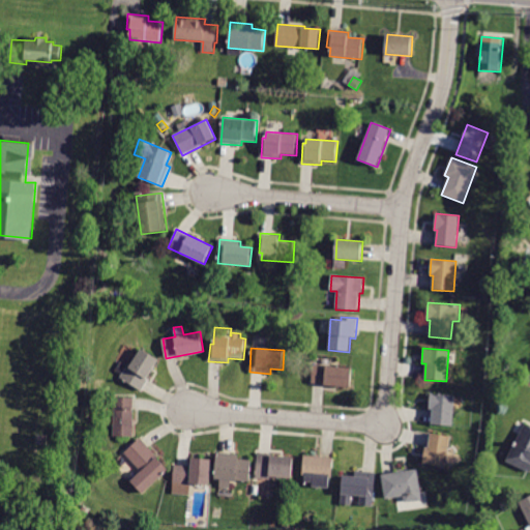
[(142,349),(158,359),(147,378),(149,379),(142,391),(120,378),(129,362),(133,363),(142,349)]
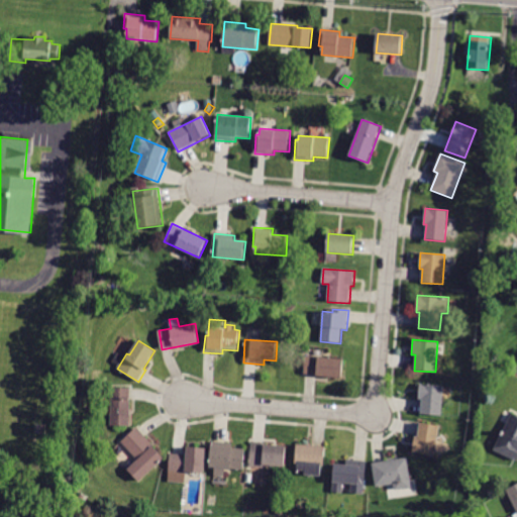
[(343,359),(341,378),(303,375),(305,355),(343,359)]
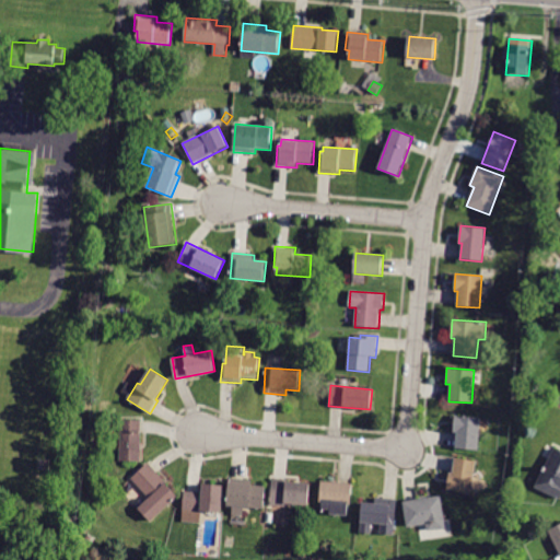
[(478,451),(456,448),(457,433),(453,432),(455,417),(480,419),(478,451)]
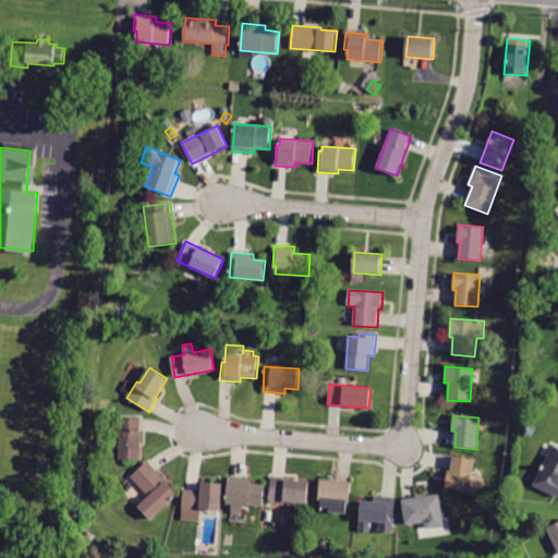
[(141,433),(142,433),(141,460),(119,459),(121,419),(141,419),(141,433)]
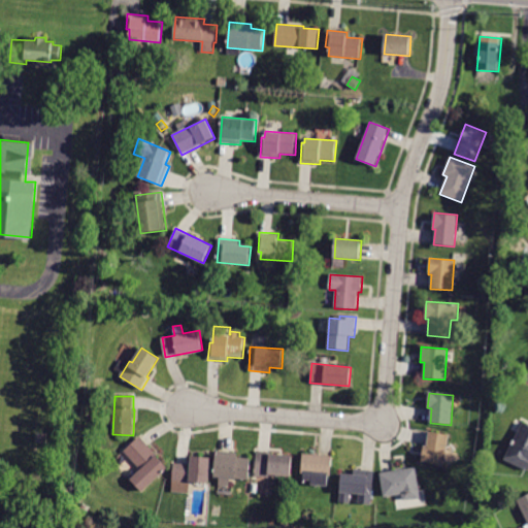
[(527,425),(527,468),(527,471),(505,460),(523,423),(527,425)]
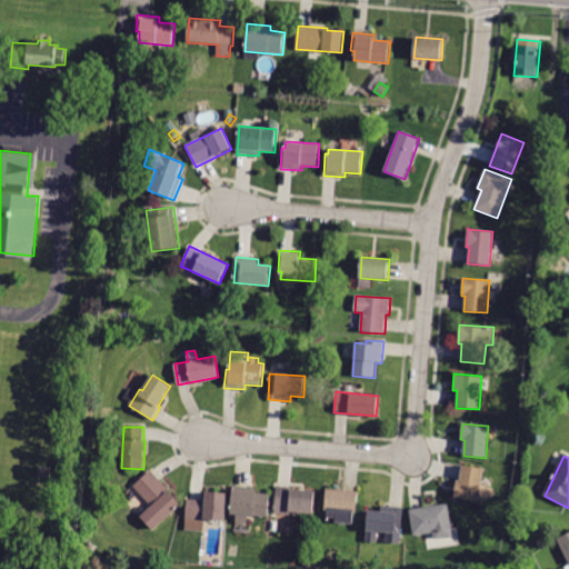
[(462,466),(483,469),(478,501),(455,498),(457,481),(460,481),(462,466)]
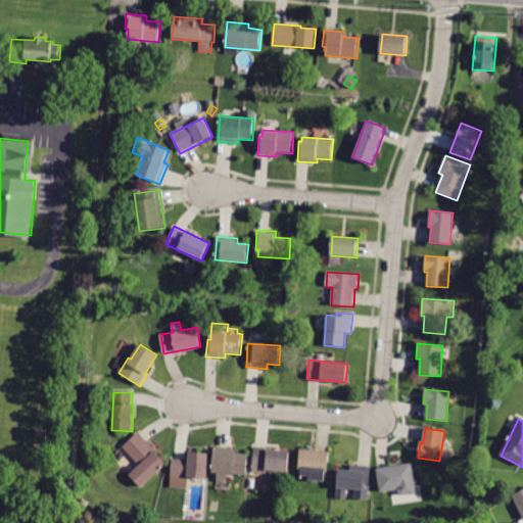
[(47,440),(36,439),(37,430),(47,430),(47,440)]
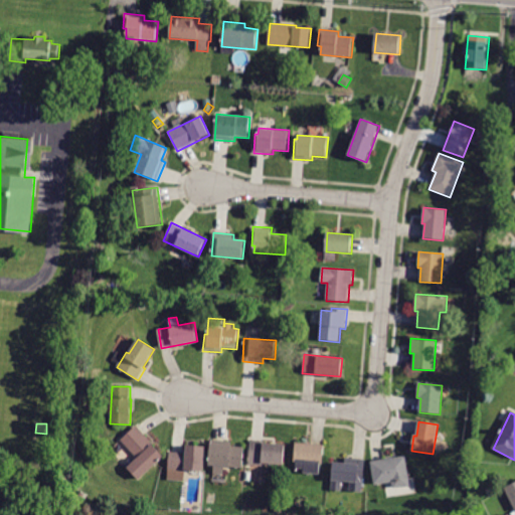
[(165,456),(139,480),(129,468),(138,459),(121,441),(138,425),(165,456)]
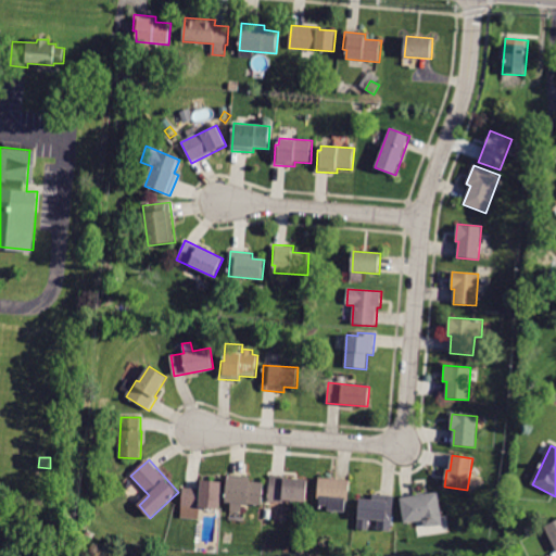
[(283,503),(269,502),(272,475),(286,476),(286,478),(308,480),(306,502),(283,500),(283,503)]
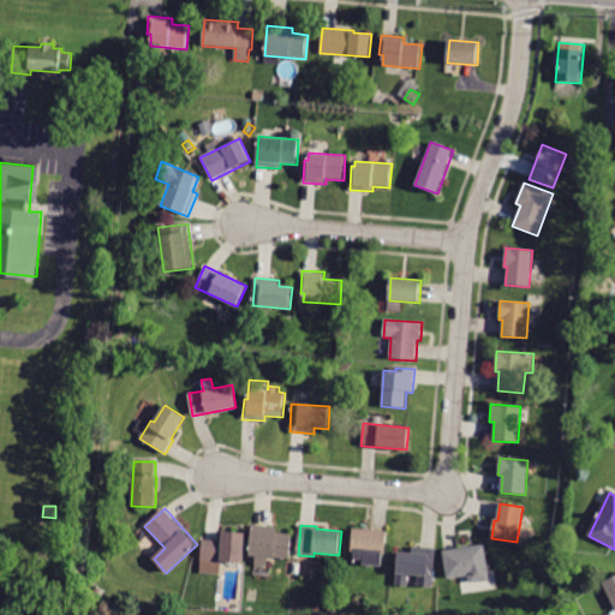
[(278,527),(276,533),(292,535),(291,559),(268,557),(267,566),(256,566),(256,556),(250,556),(252,526),(278,527)]
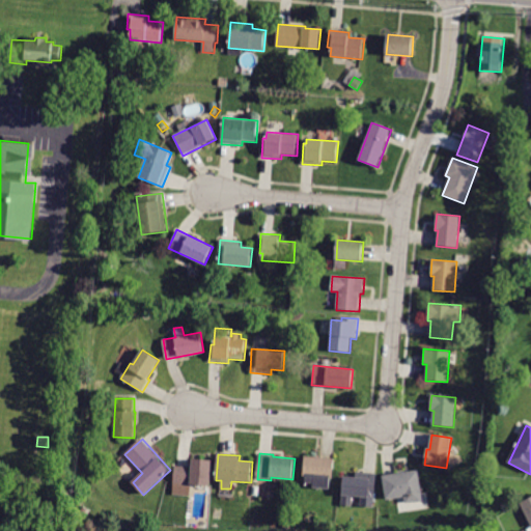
[(329,490),(313,487),(313,483),(306,482),(306,476),(303,476),(305,456),(335,459),(333,479),(330,478),(329,490)]
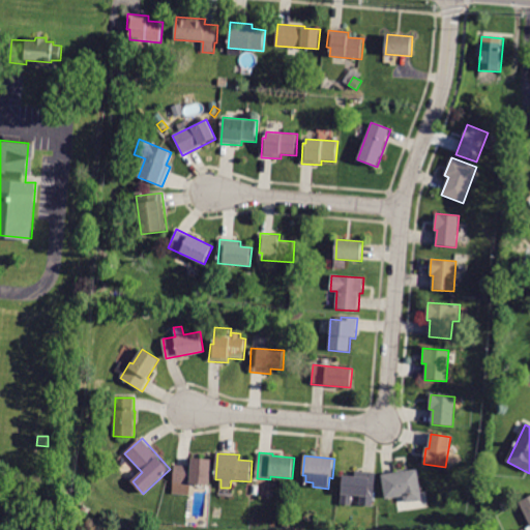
[(190,465),(192,457),(211,458),(209,484),(190,482),(189,493),(172,492),(174,463),(190,465)]
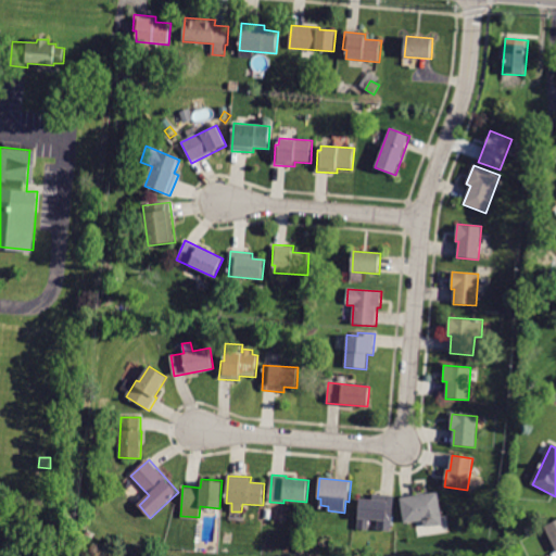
[(438,492),(443,525),(425,528),(424,520),(404,523),(401,498),(438,492)]
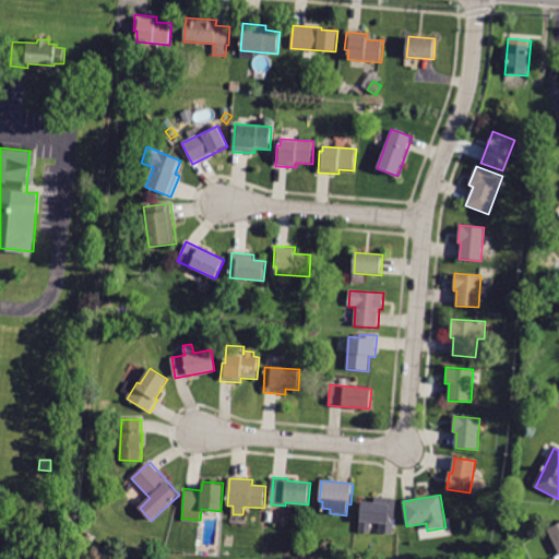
[(396,499),(394,524),(371,523),(370,533),(359,532),(363,501),(373,501),(375,497),(396,499)]
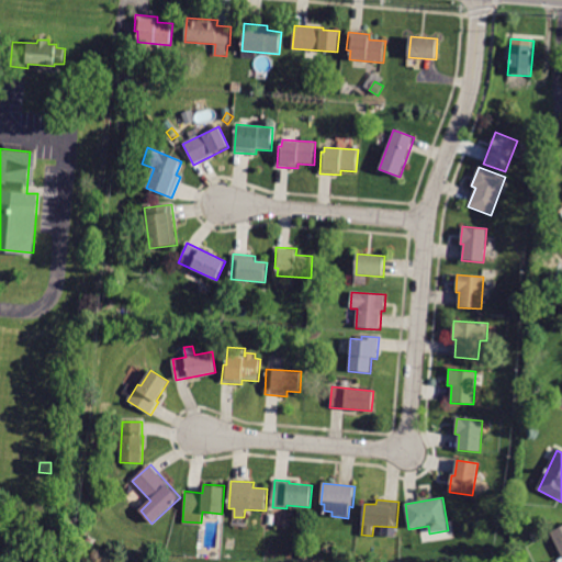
[(128,525),(123,520),(127,513),(134,517),(128,525)]
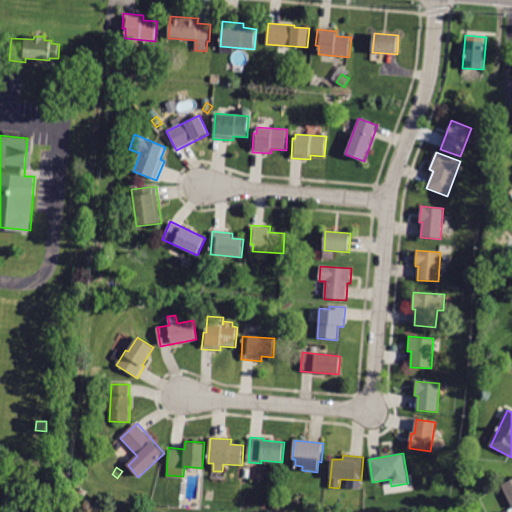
[(511,511),(509,511),(508,510),(511,508),(511,506),(501,485),(511,479),(511,511)]
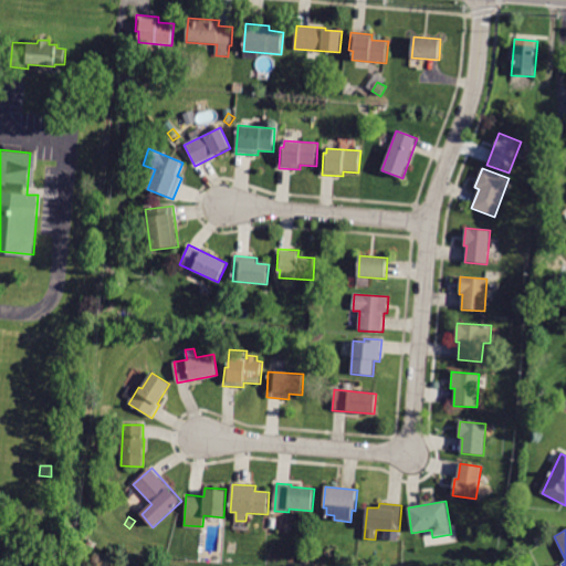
[(397,542),(386,542),(387,531),(398,532),(397,542)]
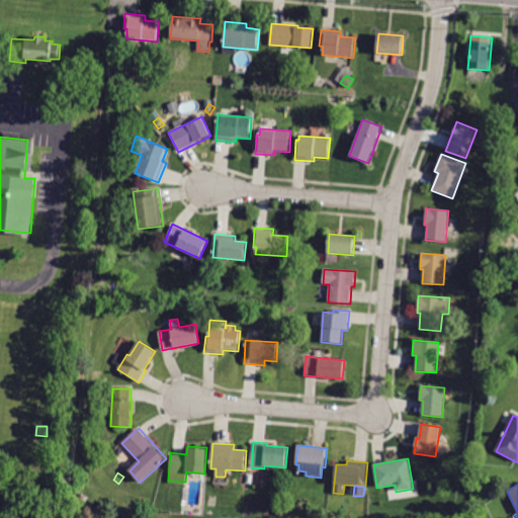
[(83,503),(78,500),(82,493),(87,497),(83,503)]
